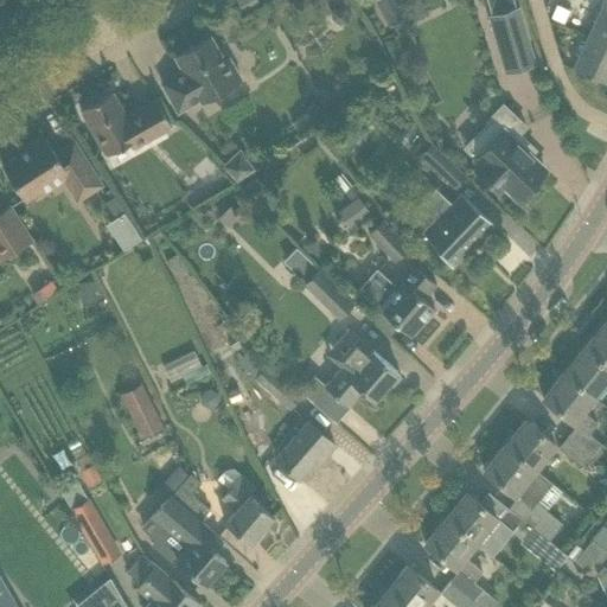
[(255,0),(237,0),(235,1),(243,17),(260,7),(255,0)]
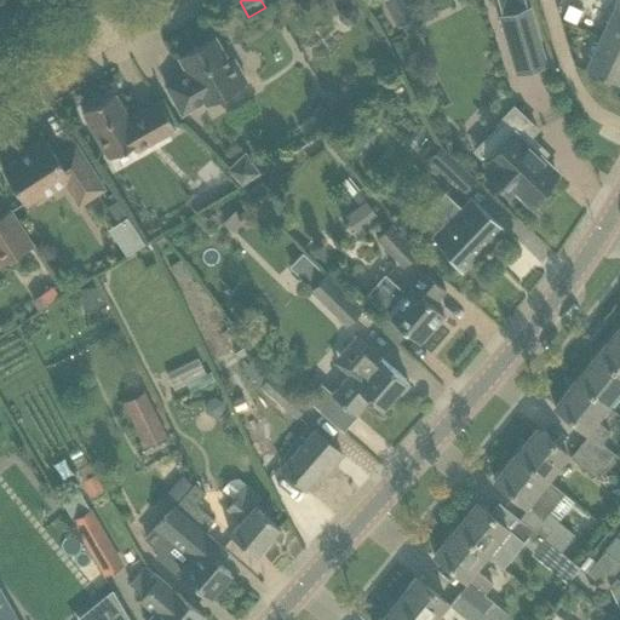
[(383,0),(399,27),(413,18),(403,0),(383,0)]
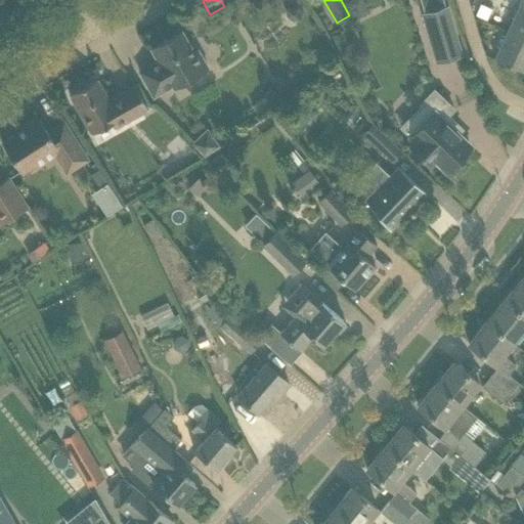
[(520,0),(519,7),(508,30),(523,37),(523,0),(522,0),(520,0)]
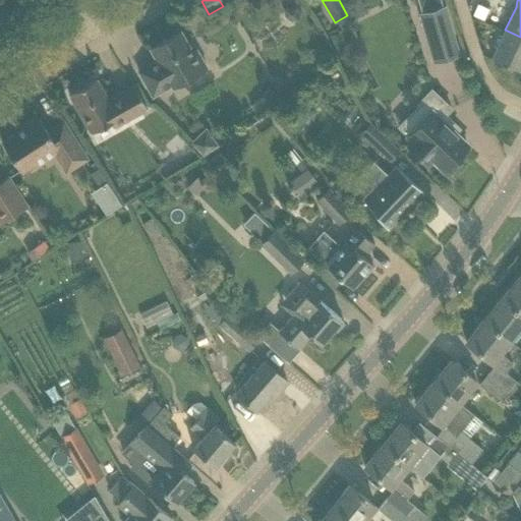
[(477,4),(472,15),(482,20),(487,9),(477,4)]
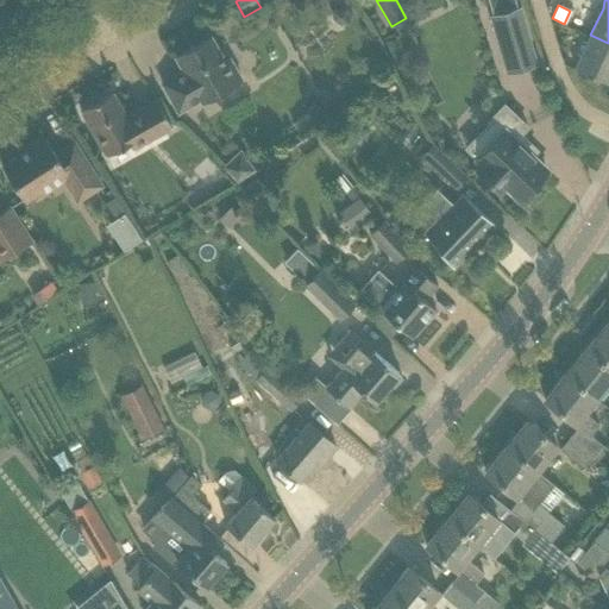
[(346,8),(332,11),(333,19),(340,25),(349,24),(346,8)]
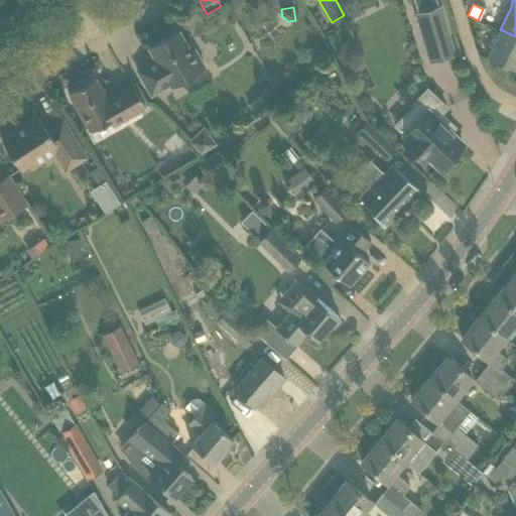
[(416,14),(421,33),(445,26),(439,7),(416,14)]
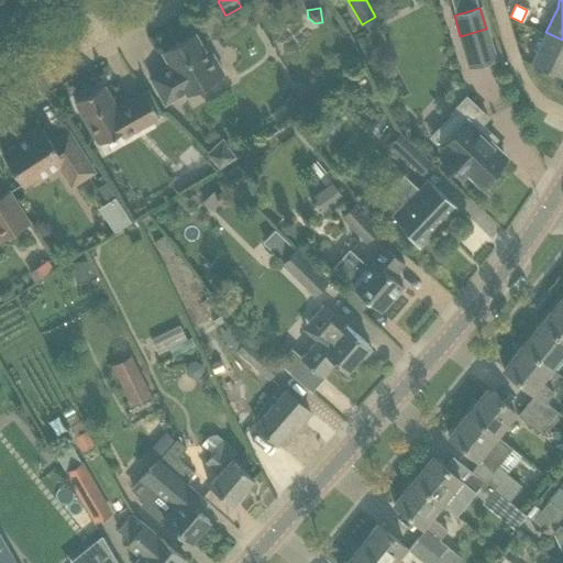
[(562,40),(545,32),(531,64),(561,78),(562,72),(562,40)]
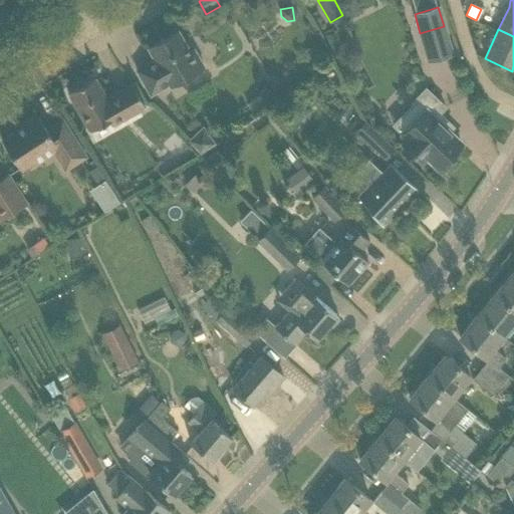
[(137,70),(147,87),(151,94),(169,84),(170,85),(203,66),(194,49),(189,52),(187,48),(177,31),(148,47),(155,59),(137,70)]
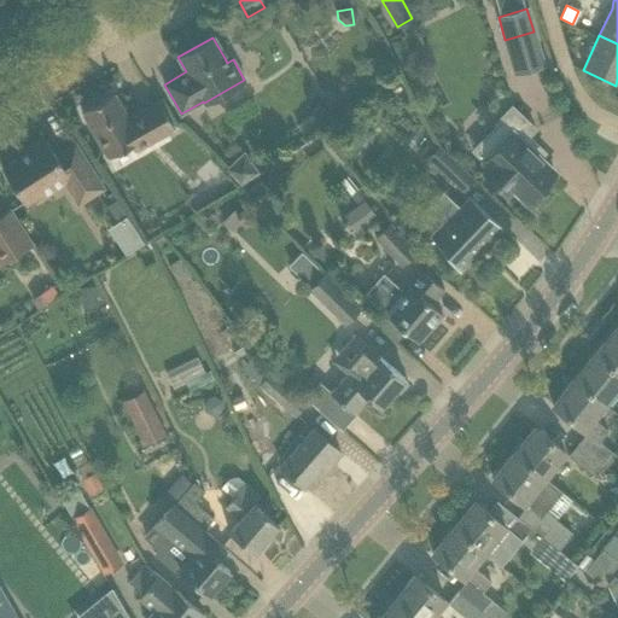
[(81,112),(93,133),(108,159),(130,146),(134,152),(174,130),(170,122),(158,101),(128,118),(114,93),(81,112)]
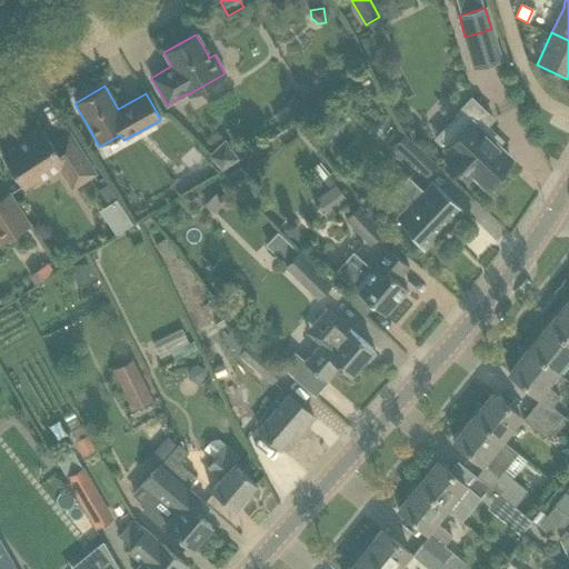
[(457,113),(469,125),(446,149),(451,153),(446,159),(467,178),(471,173),(485,186),(510,159),(486,136),(490,130),(485,126),(492,119),(471,99),(457,113)]
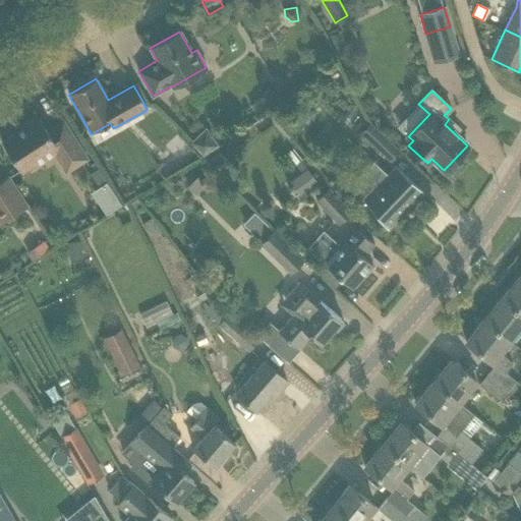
[(264,97),(249,107),(255,115),(270,104),(264,97)]
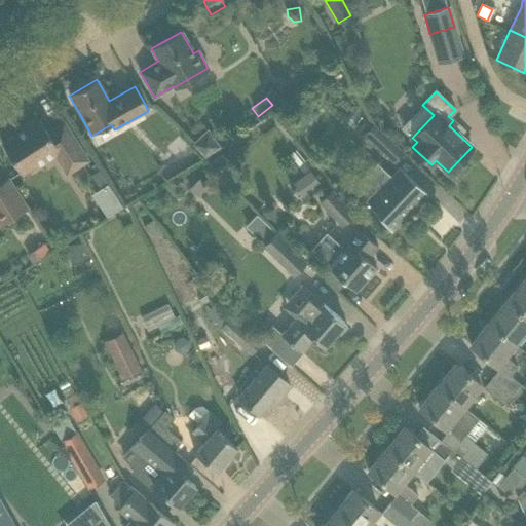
[(1,143),(12,160),(22,175),(37,164),(39,167),(54,157),(66,175),(88,160),(64,122),(47,133),(36,115),(21,125),(23,128),(1,143)]
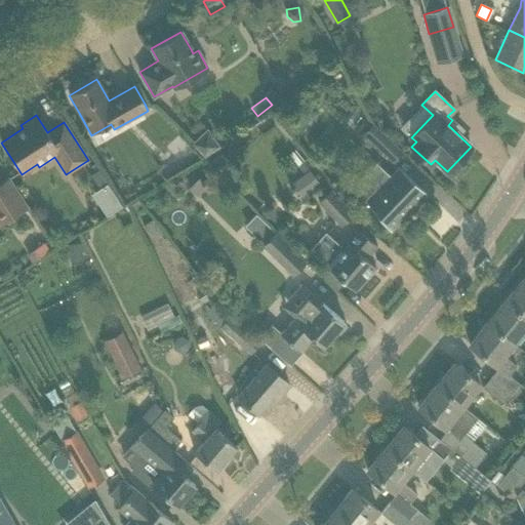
[(363,133),(393,162),(402,153),(372,124),(363,133)]
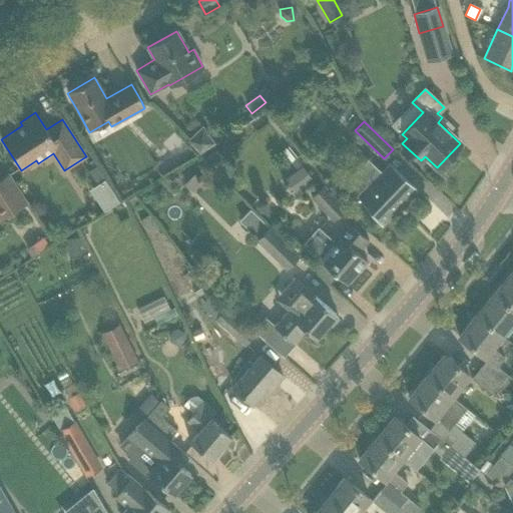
[(188,139),(199,153),(214,142),(202,125),(188,139)]
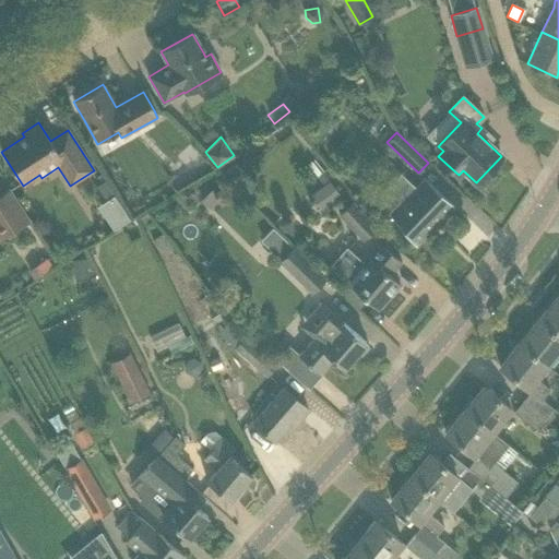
[(234,163),(225,170),(237,182),(245,175),(234,163)]
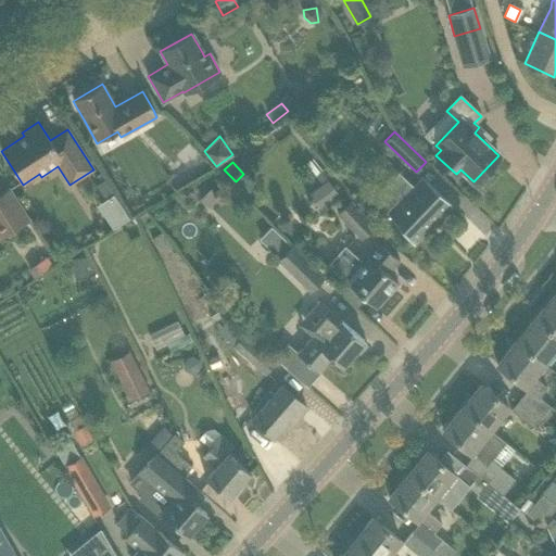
[(399,174),(371,202),(387,217),(389,215),(413,244),(451,204),(422,177),(413,188),(399,174)]
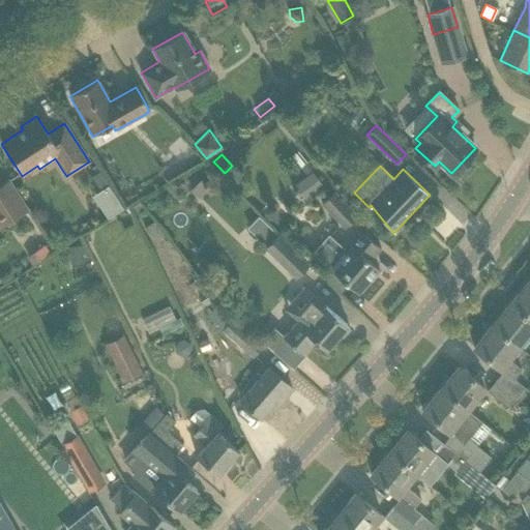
[(295,185),(304,197),(322,183),(313,172),(295,185)]
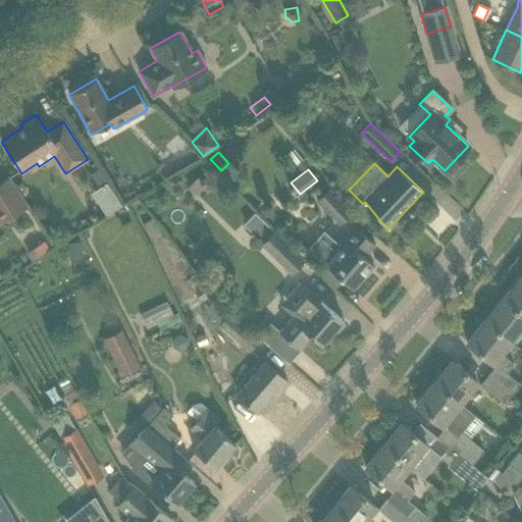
[(97,170),(90,174),(98,188),(105,183),(97,170)]
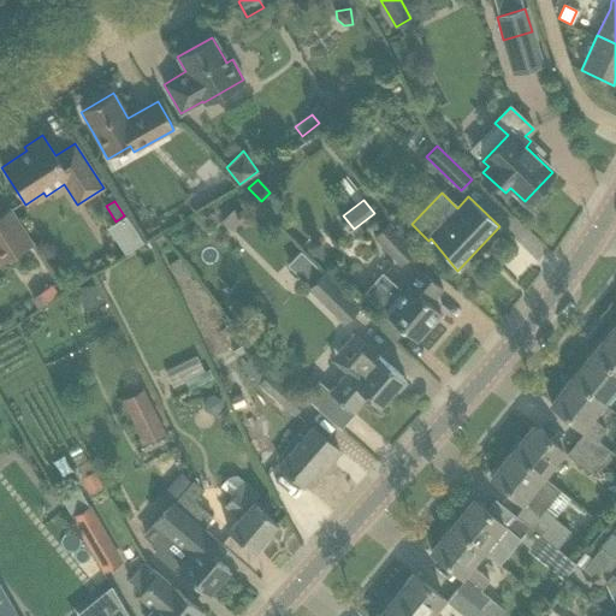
[(276,202),(268,209),(277,218),(284,211),(276,202)]
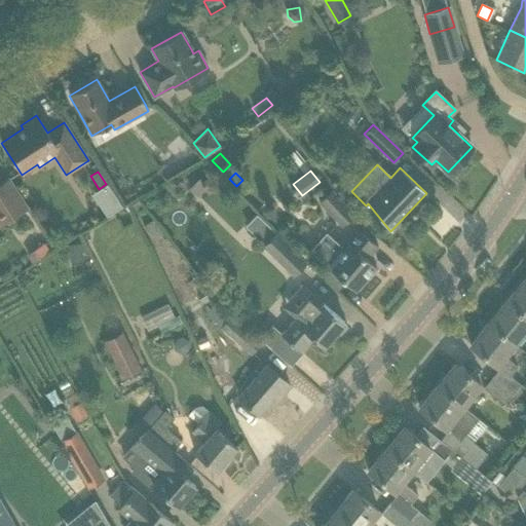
[(0,224),(27,208),(19,195),(8,178),(0,182),(0,224)]
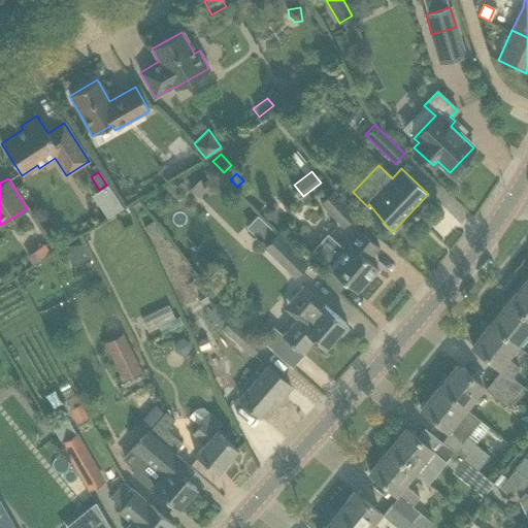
[(201,178),(191,189),(199,197),(209,187),(201,178)]
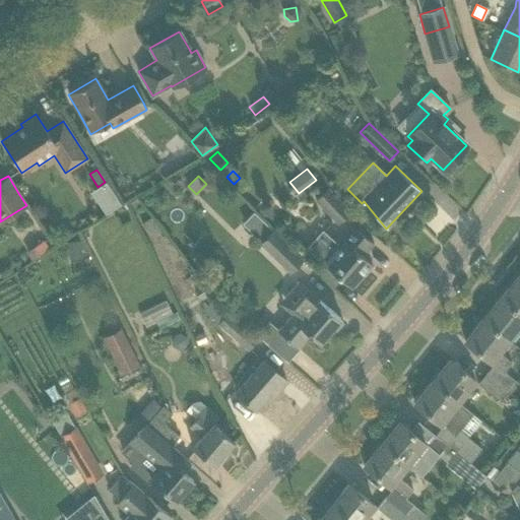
[(316,199),(337,222),(349,211),(327,188),(316,199)]
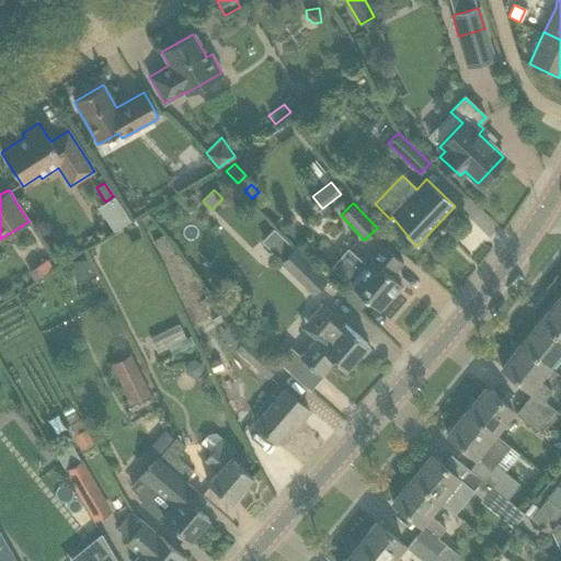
[(162,237),(153,244),(164,260),(174,252),(162,237)]
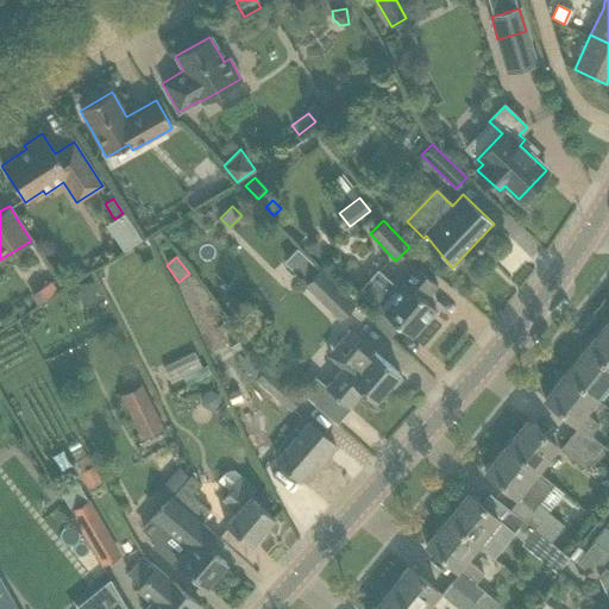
[(425,300),(437,286),(412,263),(391,287),(387,282),(371,300),(384,312),(376,321),(391,336),(400,327),(410,337),(435,309),(425,300)]
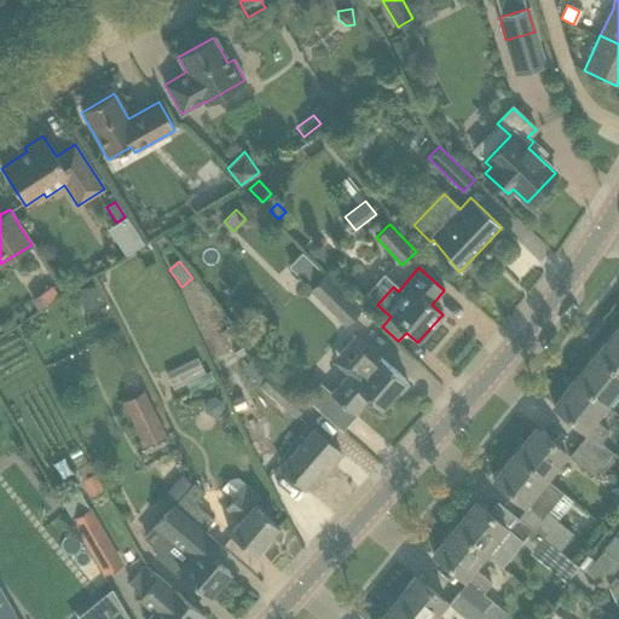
[(312,287),(308,290),(346,324),(359,308),(317,268),(306,281),(312,287)]
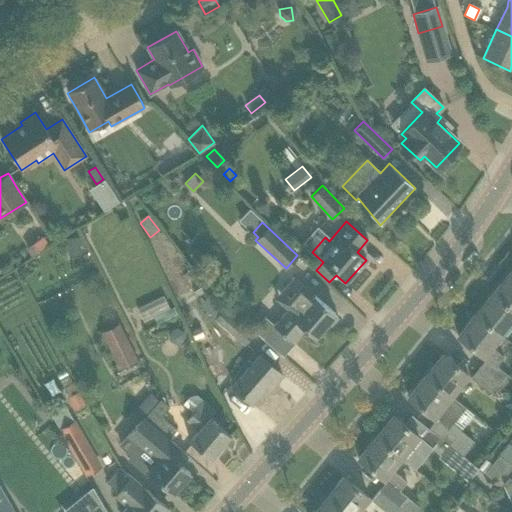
[(43,236),(27,248),(32,256),(49,244),(43,236)]
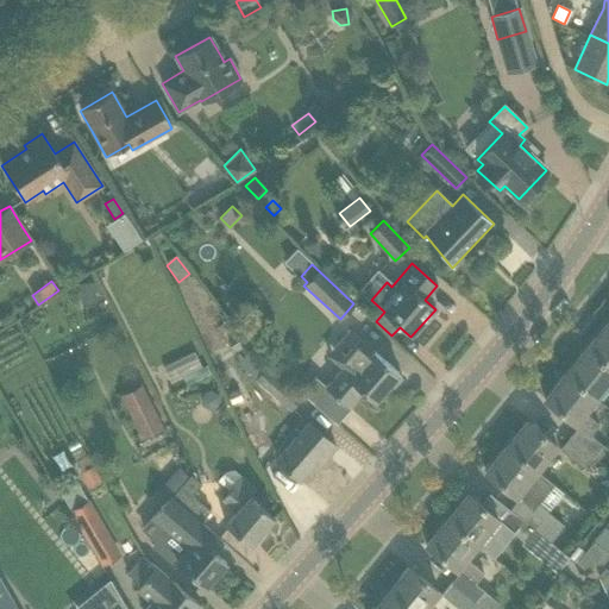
[(92,282),(79,283),(81,303),(94,301),(92,282)]
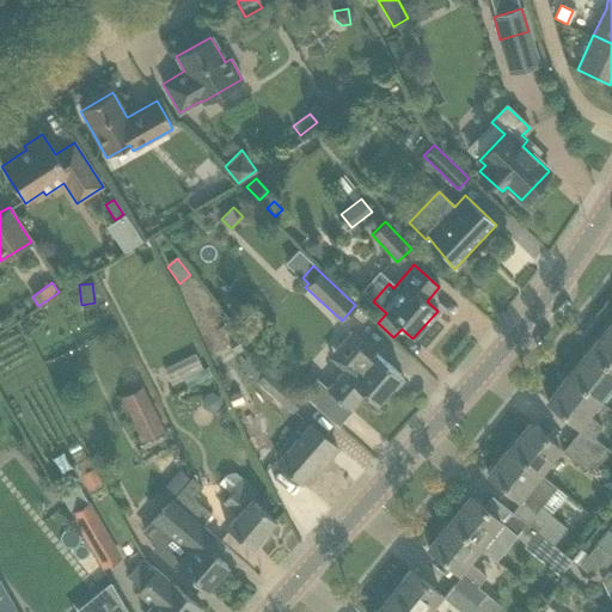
[(611,328),(609,325),(588,350),(611,369),(611,328)]
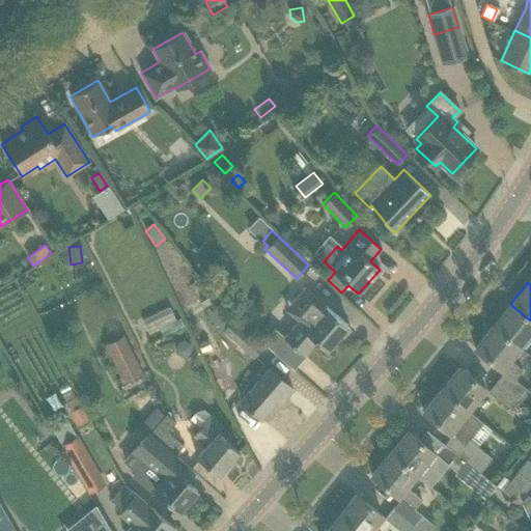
[(294,302),(295,302),(307,312),(273,351),(291,368),(314,340),(326,351),(347,326),(305,288),(294,302)]
